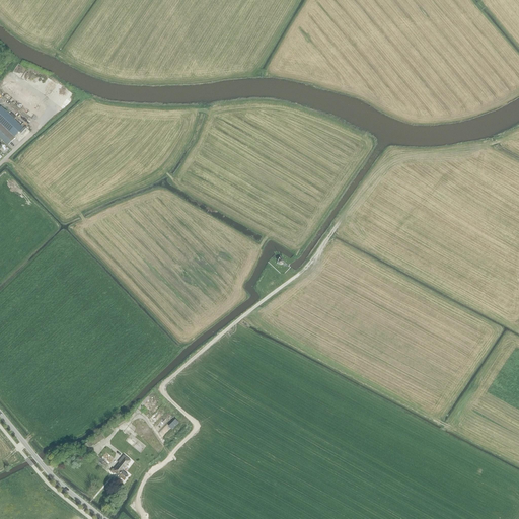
[(0,95),(0,99),(11,106),(12,103),(0,95)]
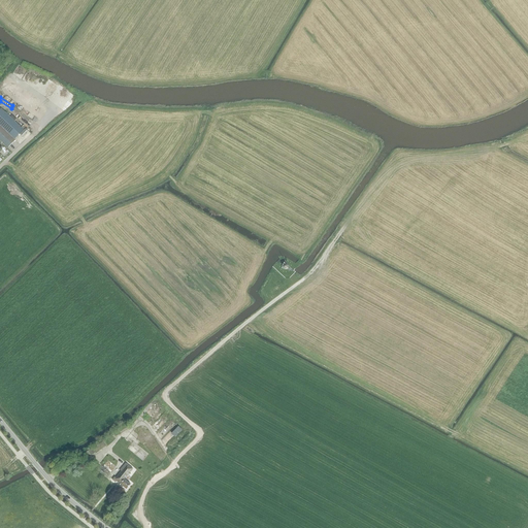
[(15,140),(14,139),(24,130),(1,108),(0,109),(0,139),(8,147),(15,140)]
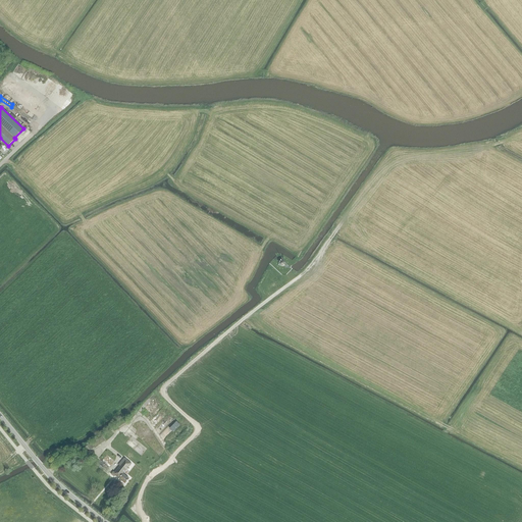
[(176,422),(170,429),(174,433),(180,426),(176,422)]
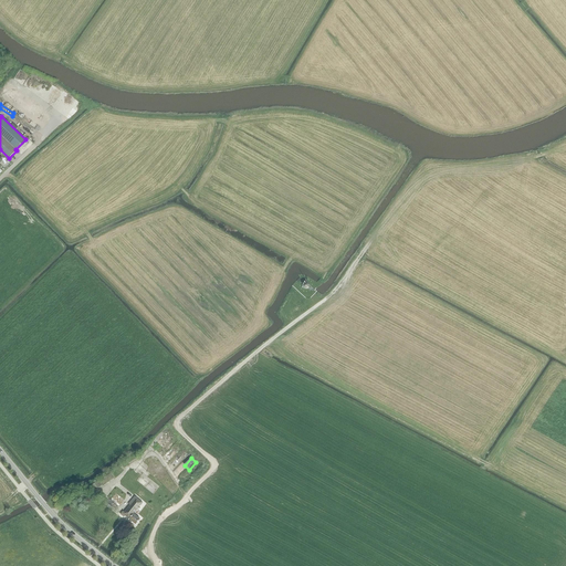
[(95,482),(100,486),(102,485),(103,486),(114,479),(111,474),(100,482),(98,480),(95,482)]
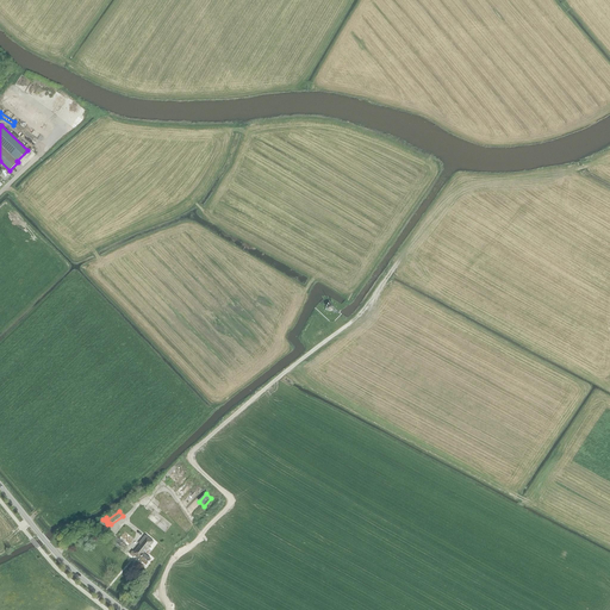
[(101,529),(107,524),(103,520),(97,524),(101,529)]
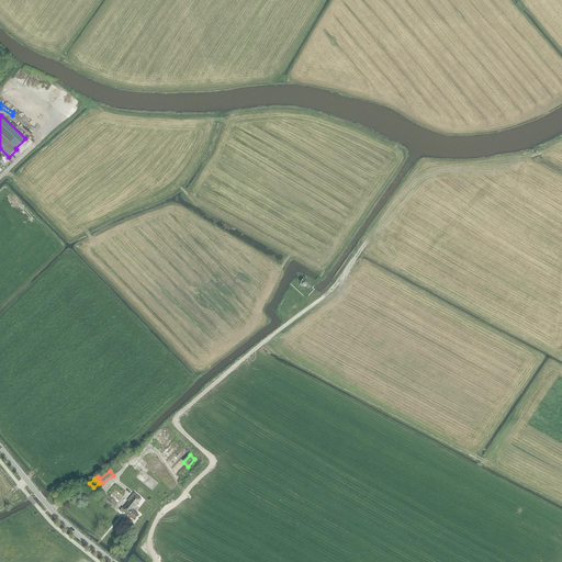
[(132,510),(142,499),(134,493),(127,501),(130,502),(124,509),(122,507),(120,510),(122,513),(123,510),(135,521),(139,516),(132,510)]
